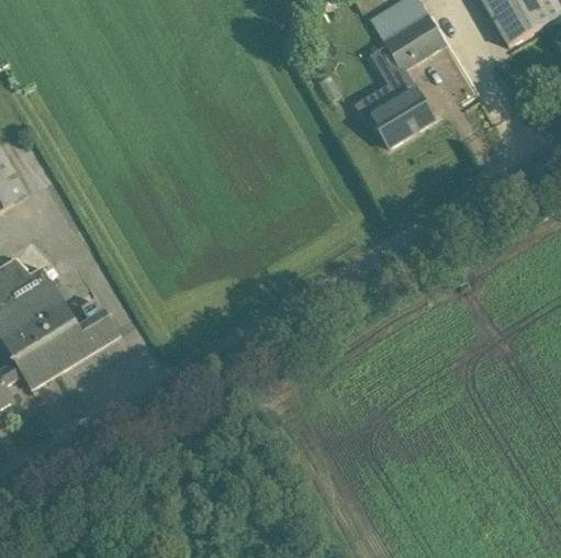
[(389,48),(401,70),(403,69),(444,45),(415,0),(402,0),(370,20),(389,48)]
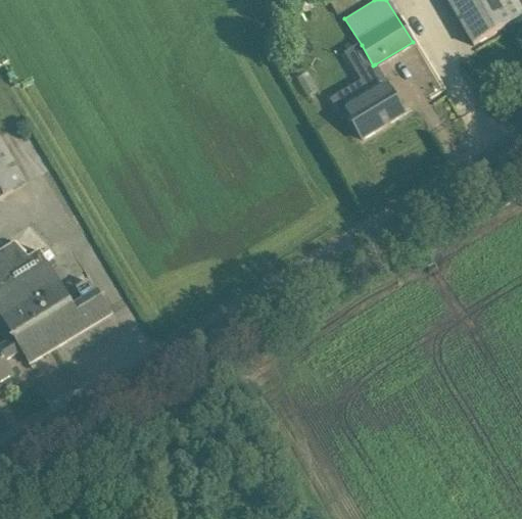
[(521,14),(521,10),(515,0),(446,0),(473,44),(521,14)]
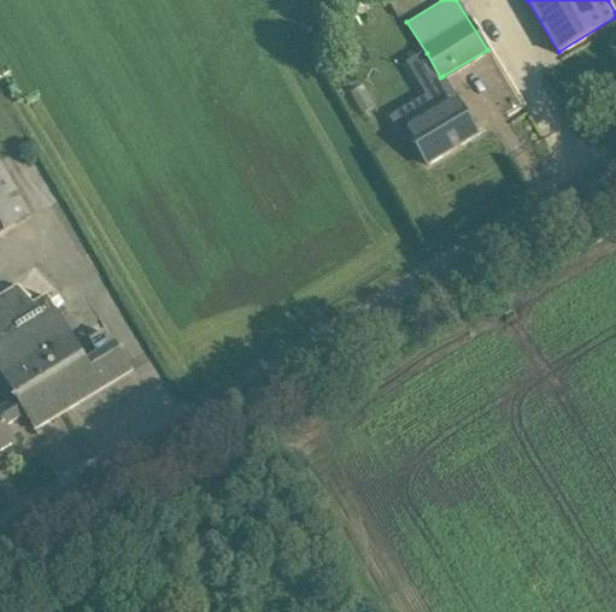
[(426,93),(389,116),(399,134),(406,129),(427,163),(476,133),(447,86),(443,76),(440,77),(427,53),(408,64),(426,93)]
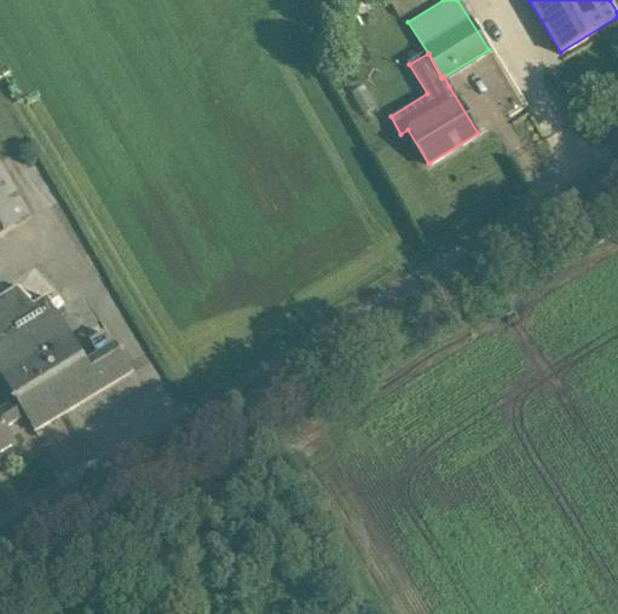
[(0,230),(29,214),(0,162),(0,230)]
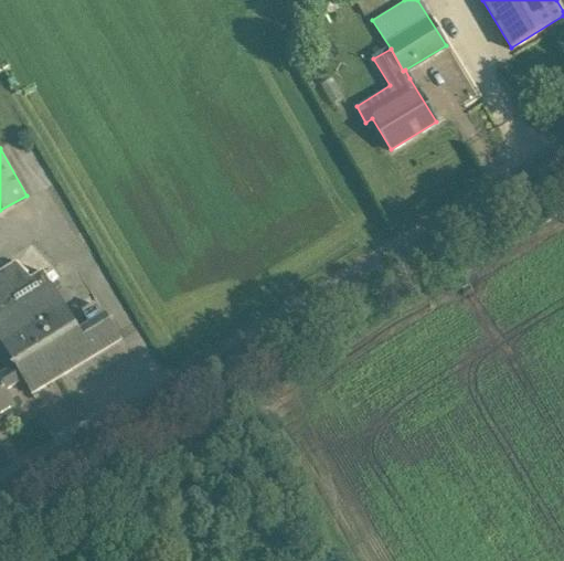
[(0,270),(0,338),(14,362),(0,370),(0,381),(3,388),(23,377),(31,391),(120,338),(104,311),(102,313),(95,302),(82,309),(88,321),(78,327),(43,268),(30,276),(16,261),(0,270)]
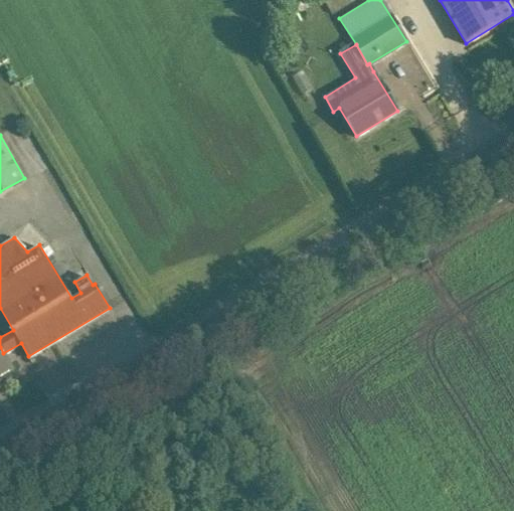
[(0,372),(11,366),(0,347),(0,372)]
